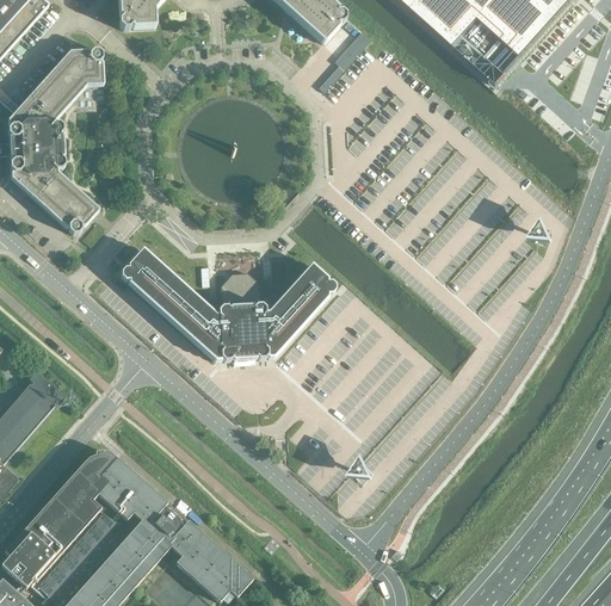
[(0,0),(0,55),(48,2),(45,0),(0,0)]
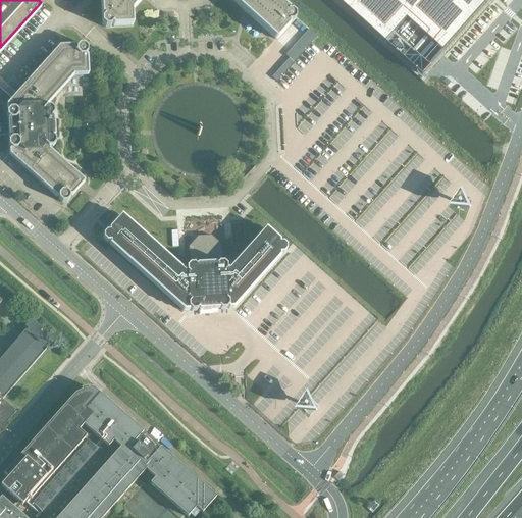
[(101,0),(102,12),(104,13),(101,16),(102,20),(105,23),(110,23),(112,21),(113,22),(132,21),(133,20),(132,7),(138,0),(237,0),(275,35),(276,35),(289,21),(289,19),(292,19),(295,16),(295,11),(291,8),(288,8),(288,6),(280,0),(101,0)]
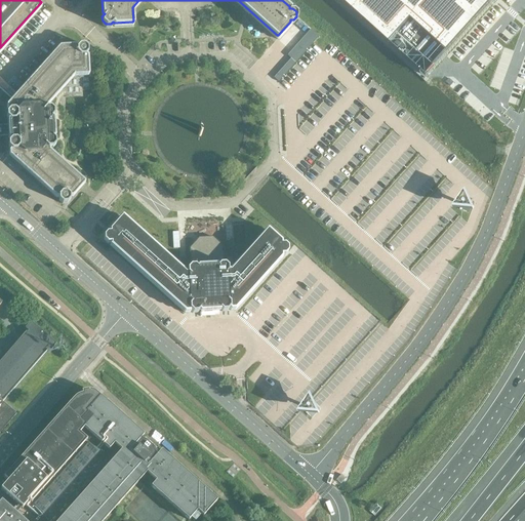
[(345,0),(426,73),(490,0),(345,0)]
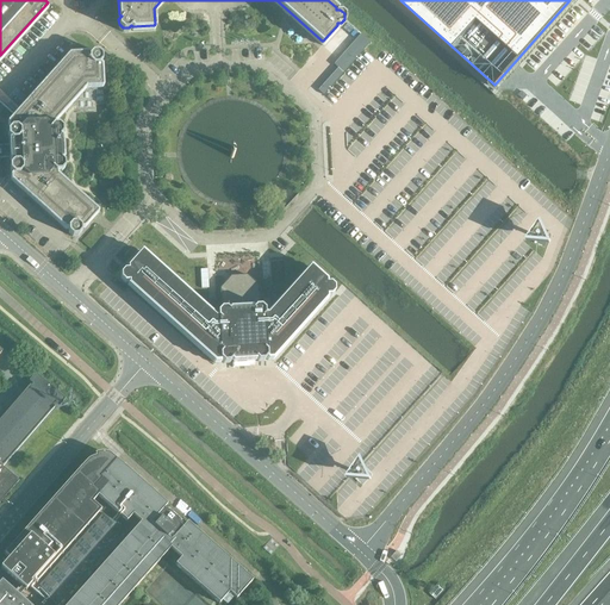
[(343,66),(371,36),(362,27),(335,56),(343,66)]
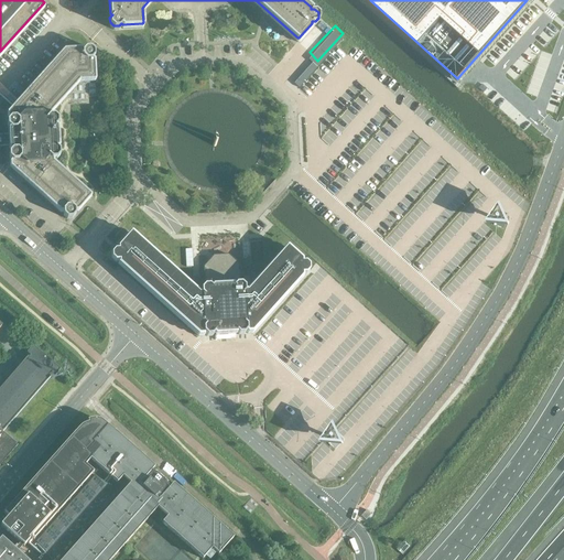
[(9,132),(1,132),(1,140),(9,140),(9,146),(10,148),(9,149),(9,154),(11,157),(10,159),(10,163),(61,208),(63,208),(63,212),(67,215),(72,215),(75,211),(75,207),(77,207),(90,193),(90,192),(53,158),(53,155),(56,155),(60,152),(60,147),(57,144),(58,143),(57,124),(56,122),(58,120),(57,115),(54,111),(51,111),(51,109),(79,77),(94,77),(95,76),(94,56),(93,55),(95,52),(95,47),(90,44),(86,44),(84,46),(82,45),(64,46),(18,97),(13,94),(9,99),(13,103),(8,109),(8,114),(9,115),(7,118),(8,122),(9,125),(8,127),(9,132)]
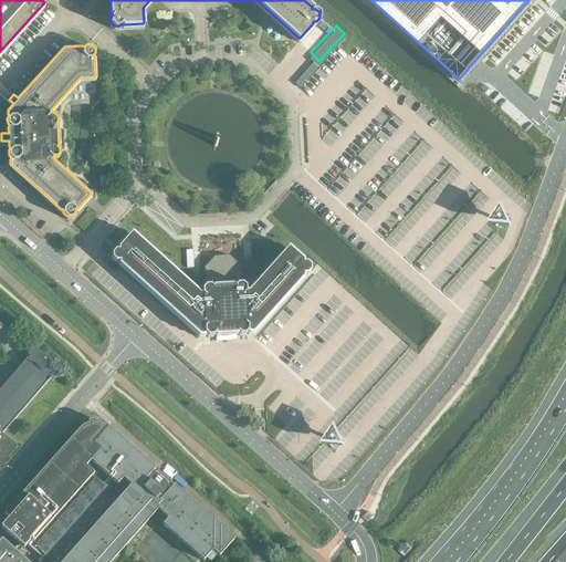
[(302,82),(317,60),(312,56),(296,77),(302,82)]
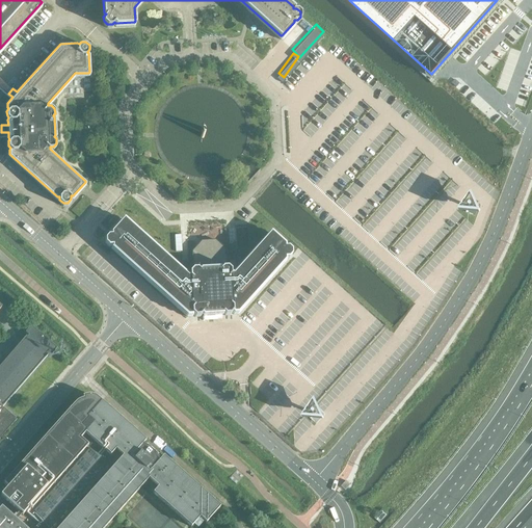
[(506,55),(497,72),(502,74),(511,58),(506,55)]
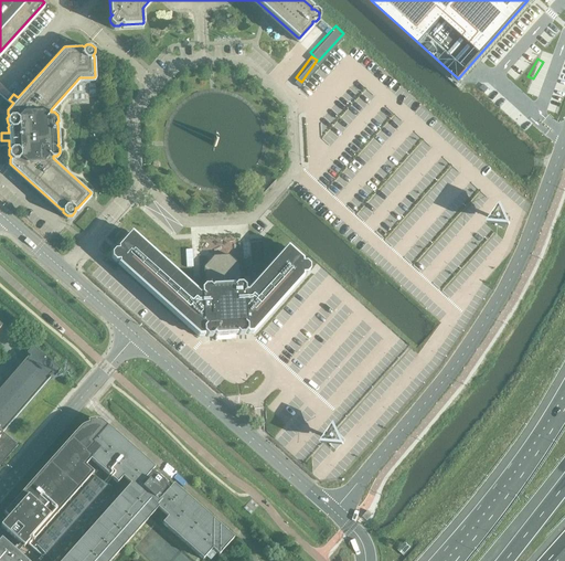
[(115,246),(112,250),(112,255),(115,258),(118,258),(118,261),(199,332),(203,332),(204,330),(208,332),(212,332),(214,330),(215,331),(235,330),(237,329),(238,331),(240,331),(244,331),(246,328),(248,330),(253,329),(304,273),(302,271),(306,271),(310,267),(309,262),(306,258),(302,258),(302,256),(288,244),(286,244),(266,266),(264,270),(246,288),(245,287),(245,284),(242,281),(237,281),(241,276),(240,261),(228,251),(213,252),(203,263),(204,278),(200,274),(194,275),(195,286),(180,273),(178,271),(132,230),(130,230),(118,244),(118,246),(115,246)]
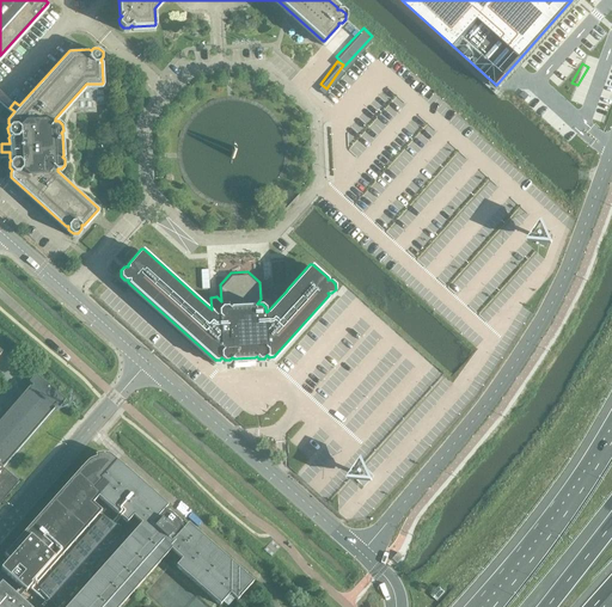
[(110,281),(101,290),(111,300),(120,290),(110,281)]
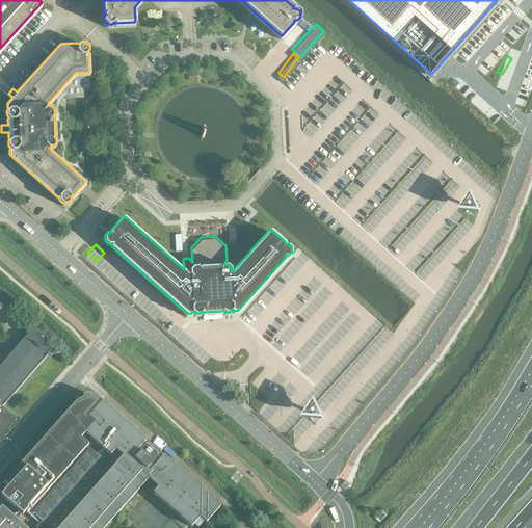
[(0,433),(16,416),(2,403),(48,351),(46,350),(48,348),(42,343),(45,339),(47,338),(40,332),(34,337),(28,331),(26,334),(25,333),(0,361),(0,433)]
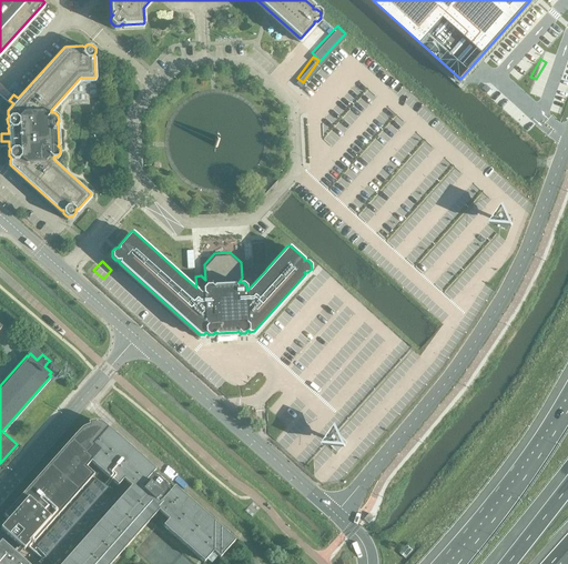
[(75,432),(3,512),(8,516),(0,525),(7,532),(2,537),(1,536),(0,537),(0,557),(7,563),(144,563),(143,563),(140,562),(133,562),(131,562),(127,563),(107,563),(159,507),(169,516),(163,523),(204,559),(213,549),(220,554),(234,537),(174,483),(173,485),(154,469),(155,466),(108,424),(108,425),(103,421),(101,420),(95,419),(91,419),(88,420),(89,422),(84,423),(81,425),(79,427),(75,432)]
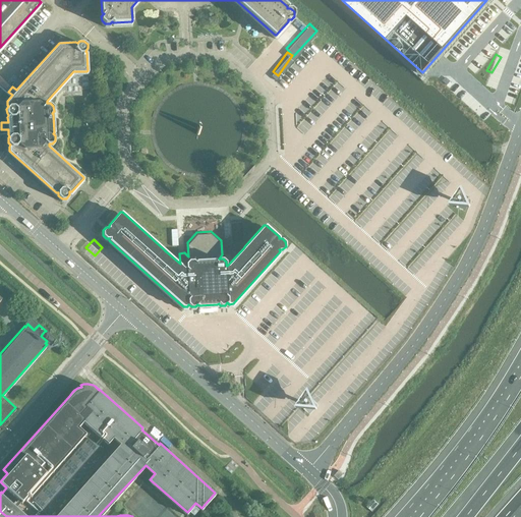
[(339,467),(334,472),(339,476),(344,471),(339,467)]
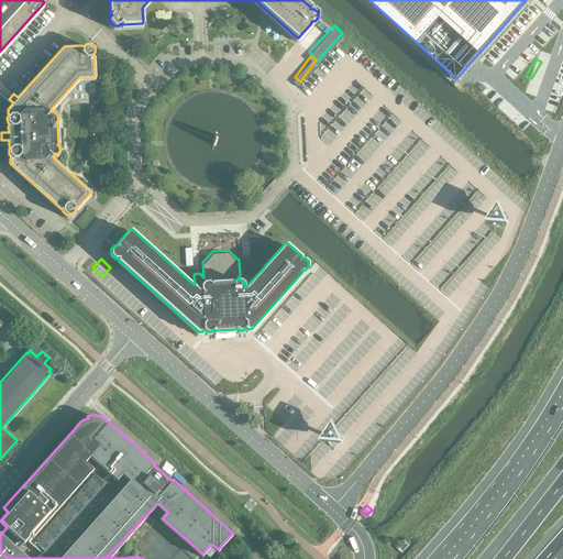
[(404,536),(396,545),(403,550),(410,541),(404,536)]
